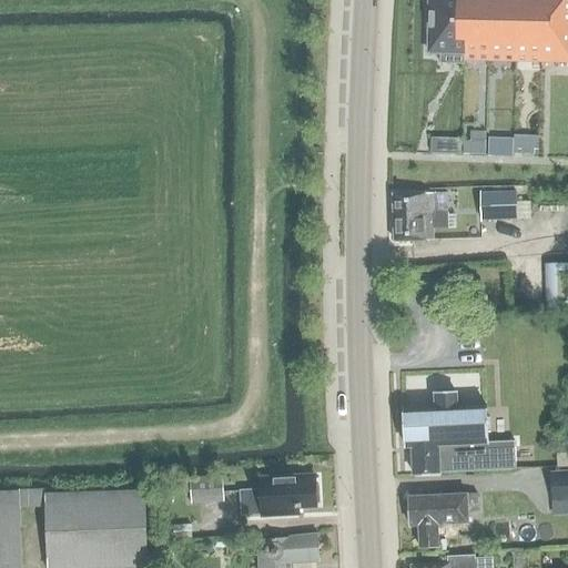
[(465,53),(465,50),(565,53),(565,62),(567,62),(567,0),(428,0),(428,52),(465,53)]
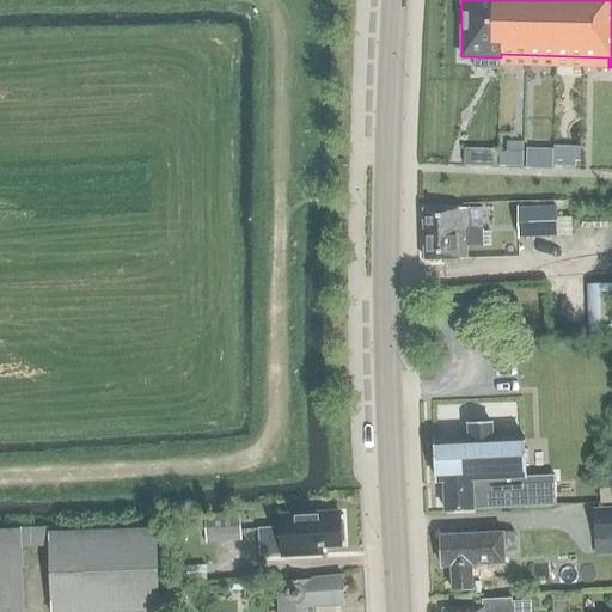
[(522,151),(522,142),(506,142),(506,151),(506,165),(522,166),(522,151)]
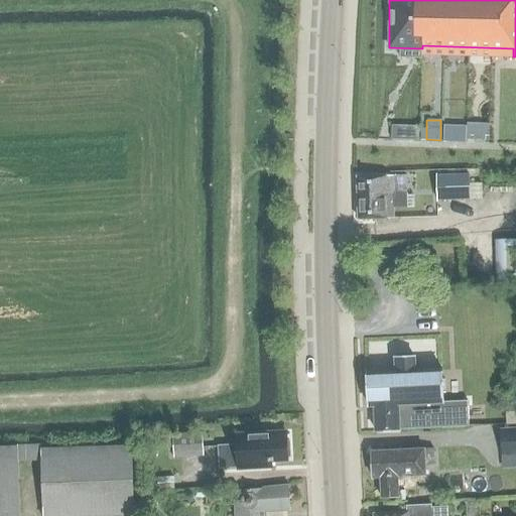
[(466,126),(454,126),(454,143),(466,143),(466,139),(466,126)]
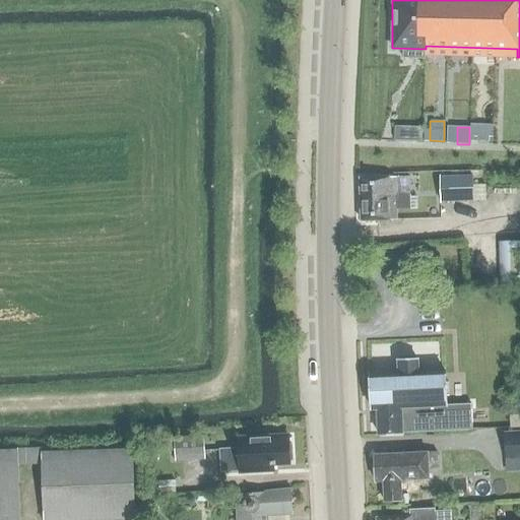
[(439,178),(440,202),(472,201),(472,176),(439,178)]
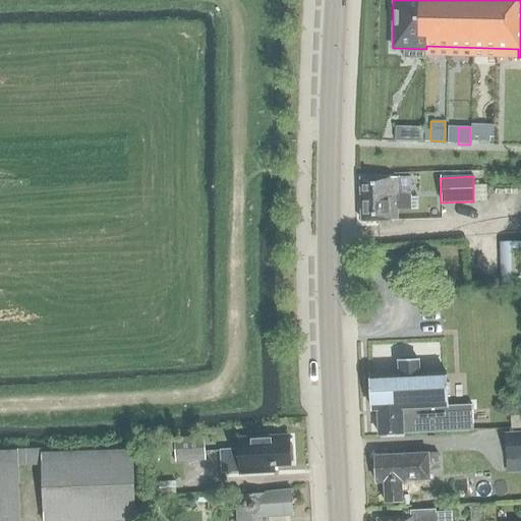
[(359,179),(360,194),(361,222),(397,221),(397,211),(411,210),(410,193),(397,193),(396,177),(359,179)]
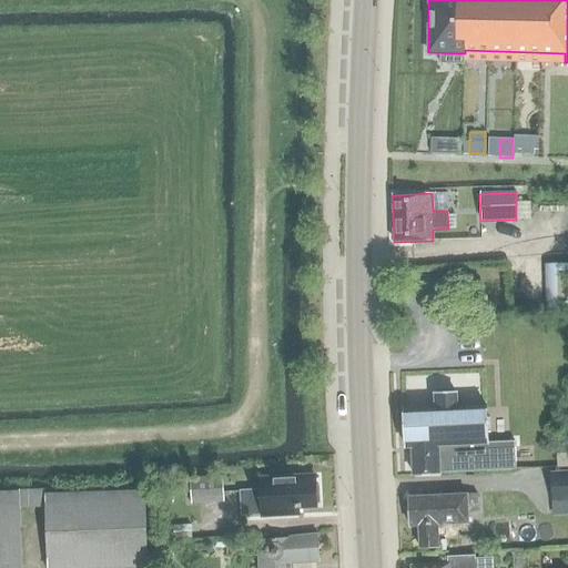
[(567,263),(544,264),(545,308),(567,306),(567,263)]
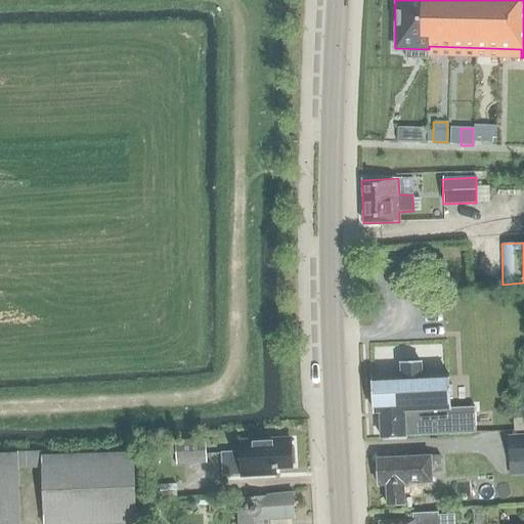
[(370,377),(373,413),(379,413),(380,438),(474,433),(473,409),(449,410),(448,397),(451,397),(451,385),(447,385),(446,373),(420,375),(420,363),(399,364),(400,376),(370,377)]
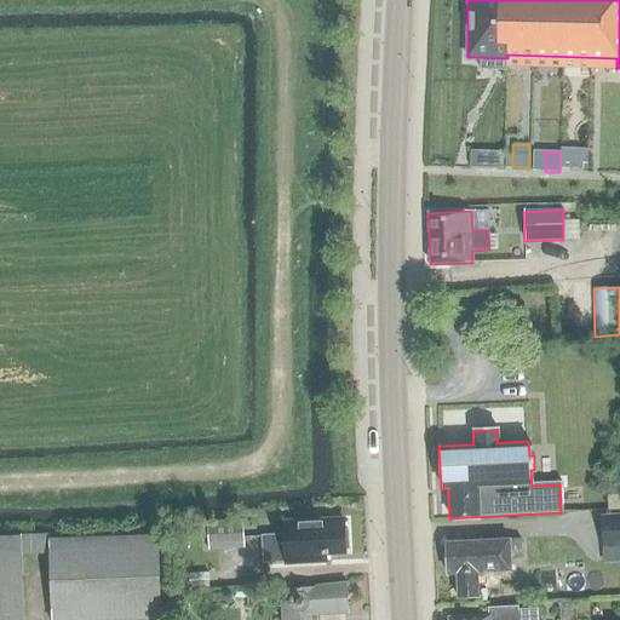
[(619,563),(619,515),(601,517),(603,564),(619,563)]
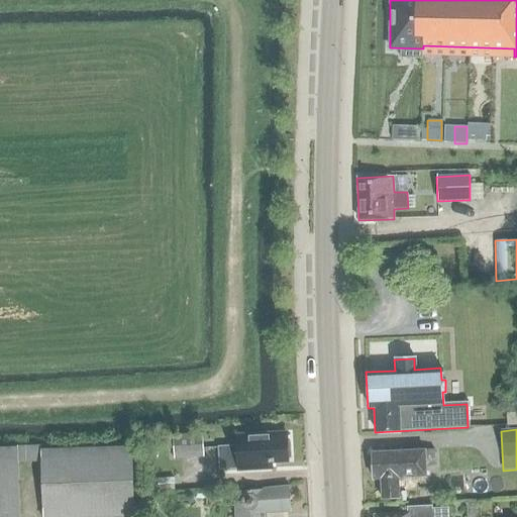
[(271,461),(288,461),(287,457),(291,457),(290,442),(287,442),(286,433),(263,434),(263,436),(236,437),(237,446),(218,447),(219,469),(238,468),(238,470),(272,468),(271,461)]
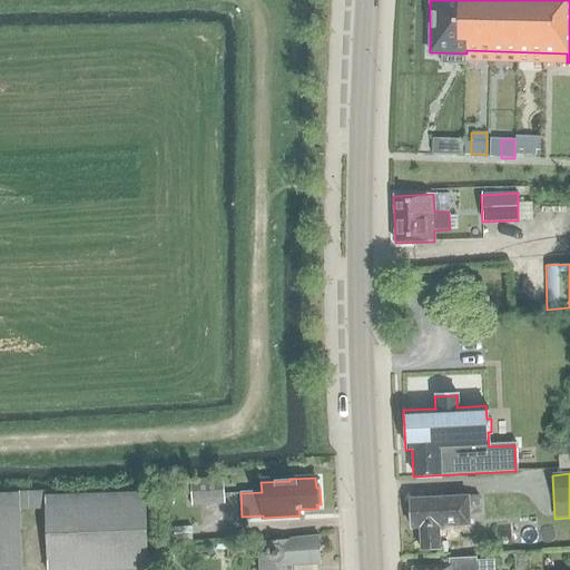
[(223,479),(192,480),(193,502),(224,501),(223,479)]
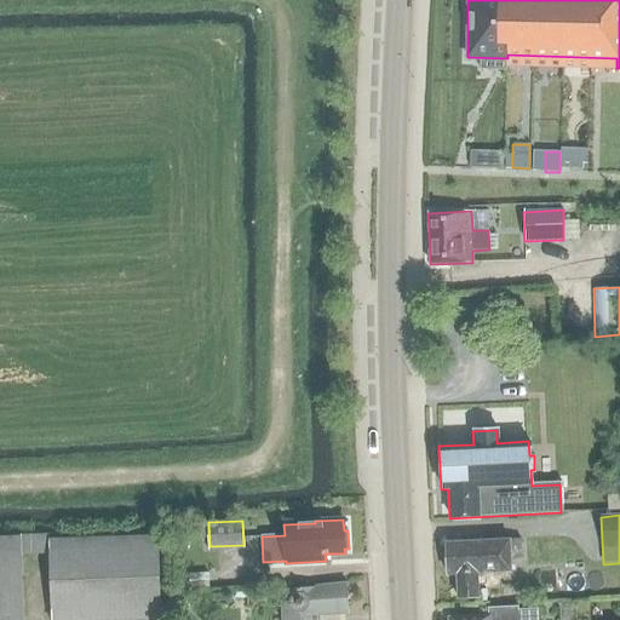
[(23,619),(22,535),(0,535),(0,619),(23,619)]
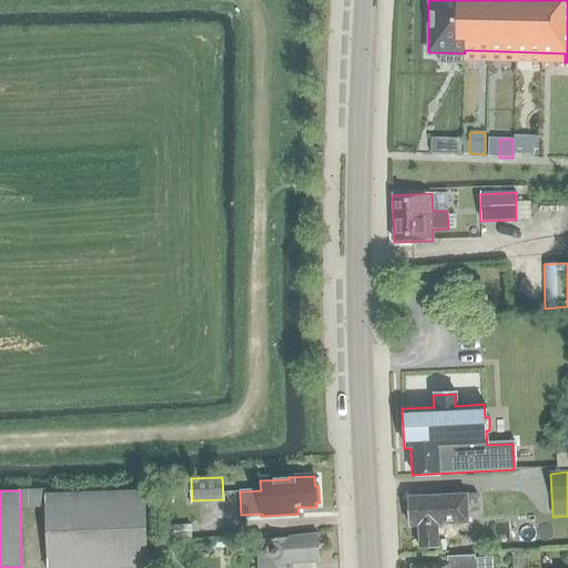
[(143,490),(43,494),(46,567),(142,567),(145,567),(143,490)]
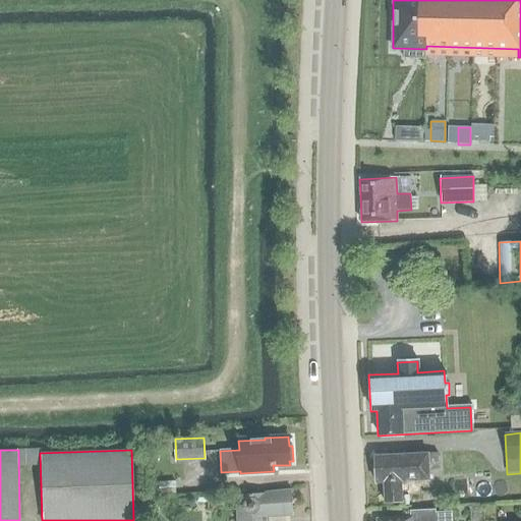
[(428,469),(439,468),(438,453),(427,454),(428,469)]
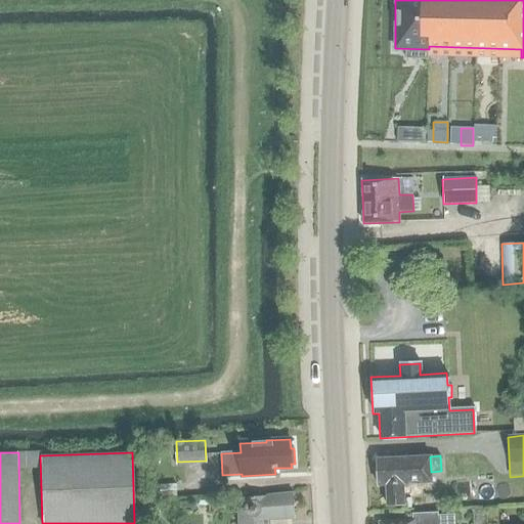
[(376,460),(377,486),(386,485),(387,506),(404,505),(403,485),(431,483),(430,456),(376,460)]
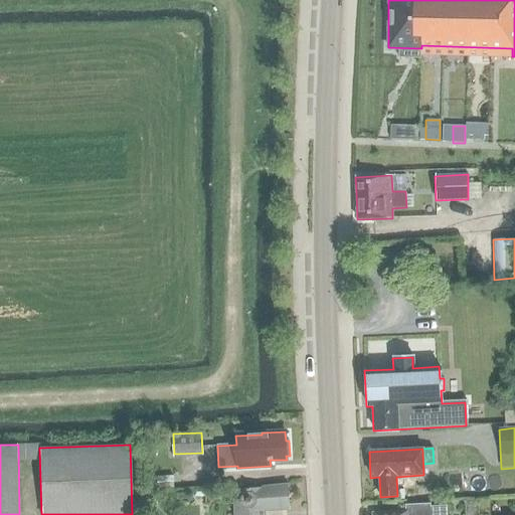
[(173,490),(172,475),(142,478),(143,492),(173,490)]
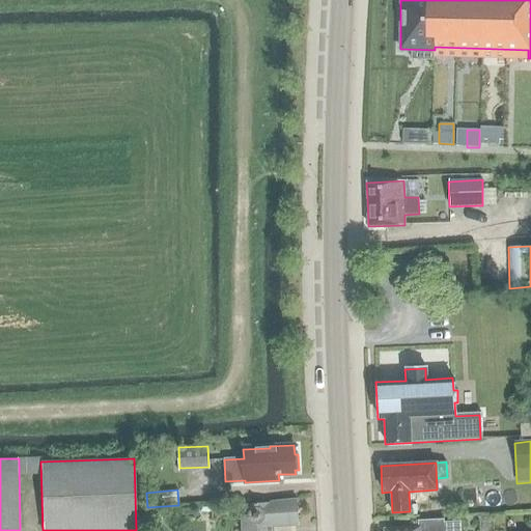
[(240,530),(272,530),(273,528),(298,527),(296,501),(239,507),(240,530)]
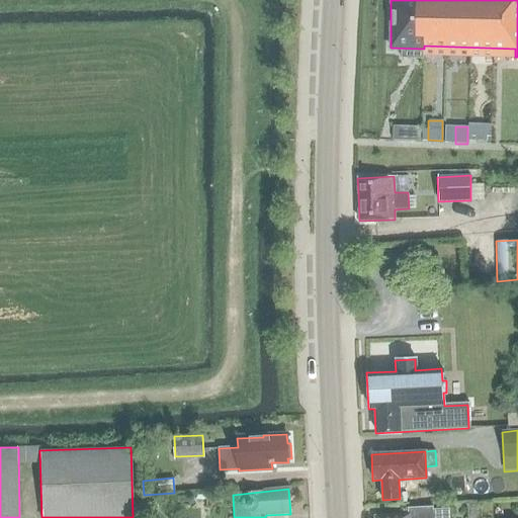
[(431,517),(431,505),(408,507),(408,515),(374,517),(431,517)]
